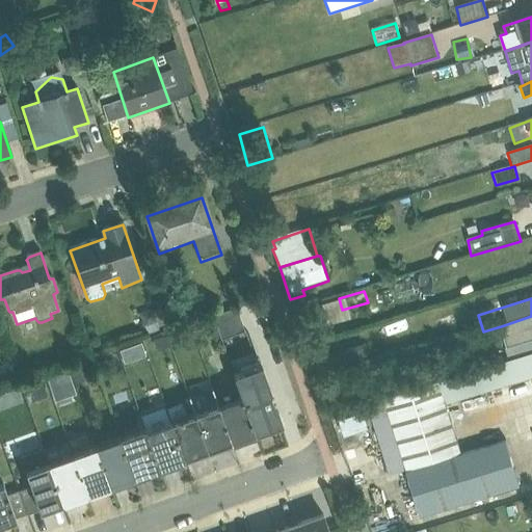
[(167,321),(164,310),(154,313),(153,312),(139,316),(144,328),(145,328),(149,339),(159,335),(157,325),(167,321)]
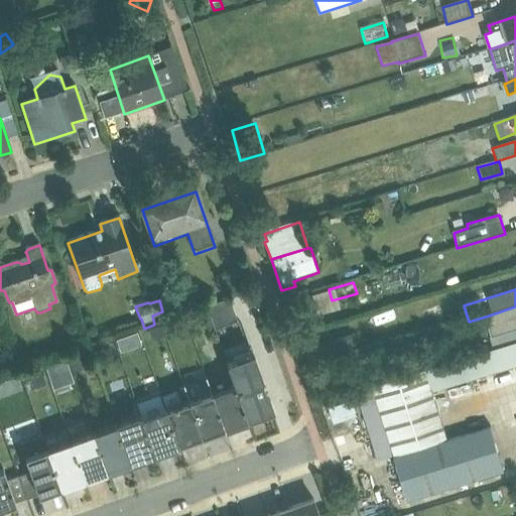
[(230,301),(207,309),(215,332),(238,324),(230,301)]
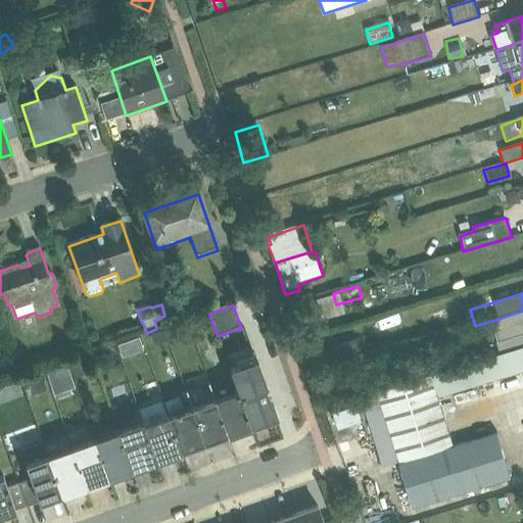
[(522,311),(492,321),(500,343),(522,336),(522,311)]
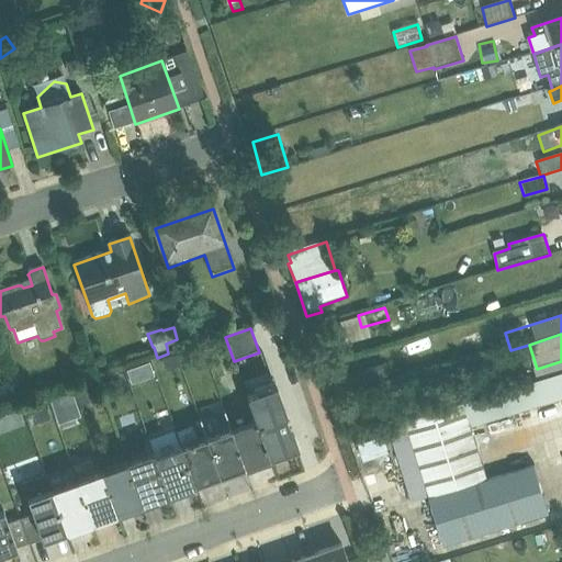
[(177,356),(163,361),(166,373),(181,368),(177,356)]
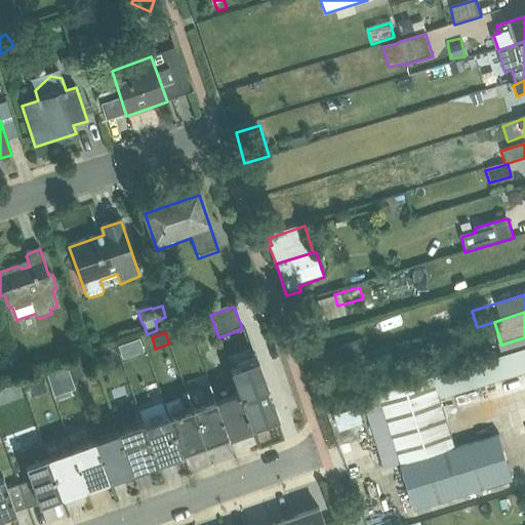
[(115,339),(118,360),(140,356),(137,335),(115,339)]
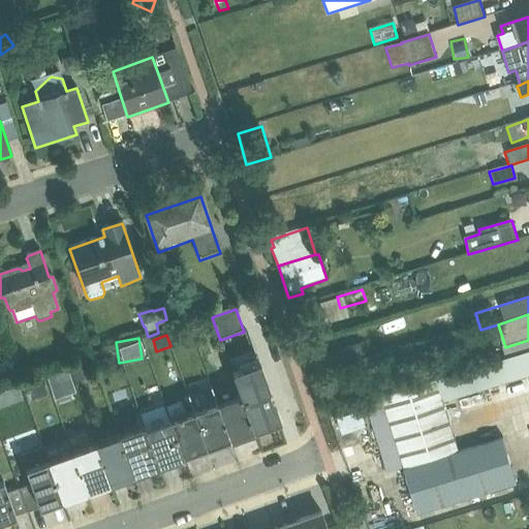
[(359,338),(341,343),(347,364),(365,359),(359,338)]
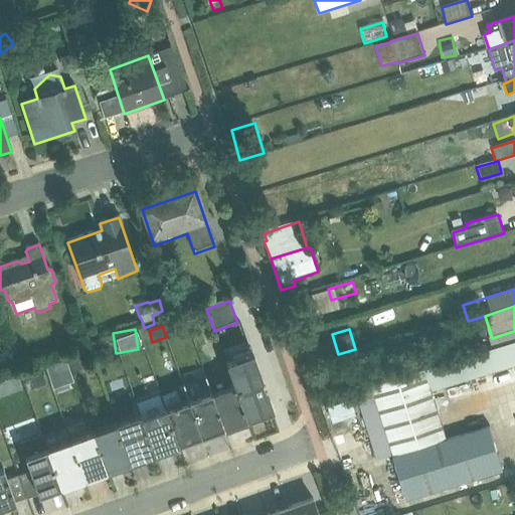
[(393,458),(447,441),(432,392),(514,365),(514,344),(354,391),(377,462),(393,456),(393,458)]
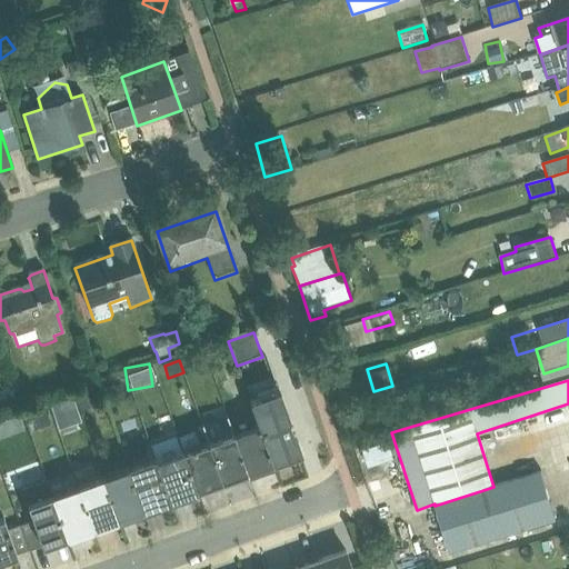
[(100,408),(92,389),(75,396),(81,415),(100,408)]
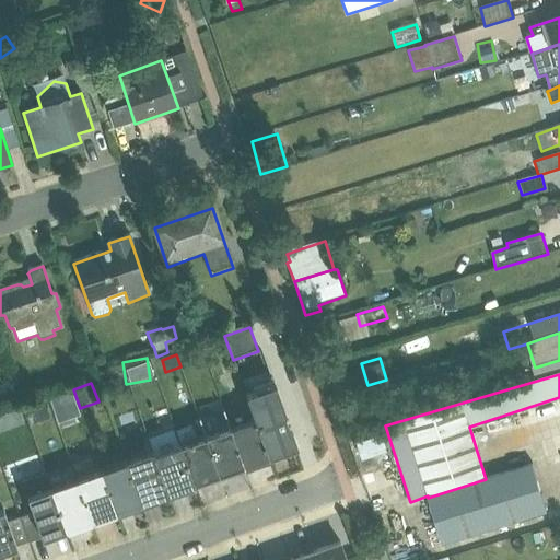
[(269,458),(295,448),(273,387),(248,397),(256,422),(269,458)]
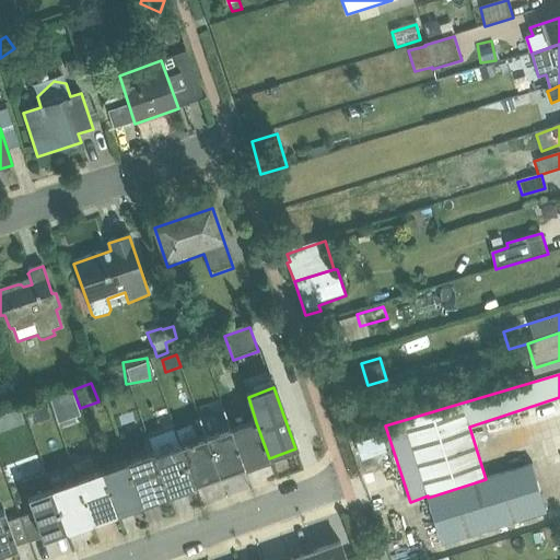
[(80,419),(71,393),(49,399),(58,426),(80,419)]
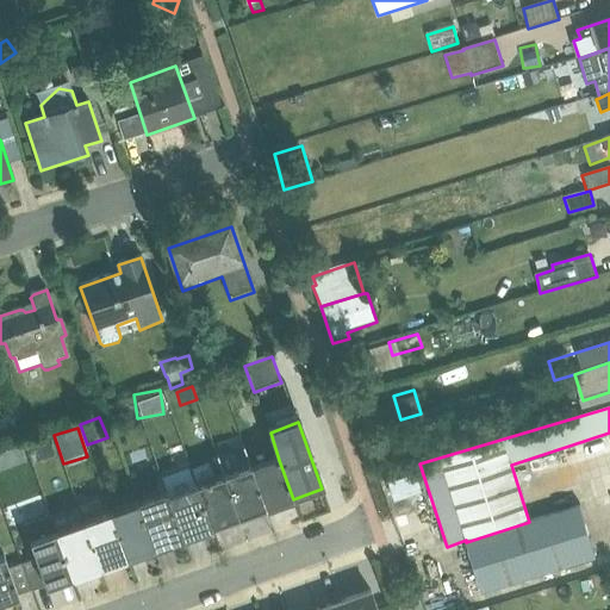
[(54,458),(48,439),(26,446),(33,465),(54,458)]
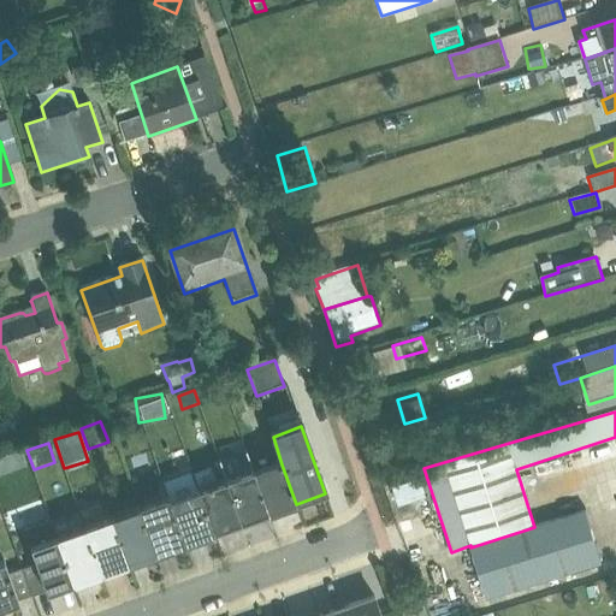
[(0,477),(28,468),(23,451),(0,458),(0,477)]
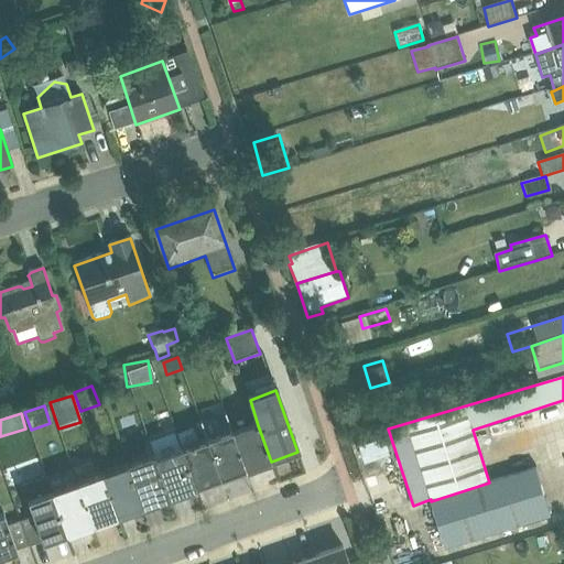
[(271,462),(258,425),(232,434),(246,470),(271,462)]
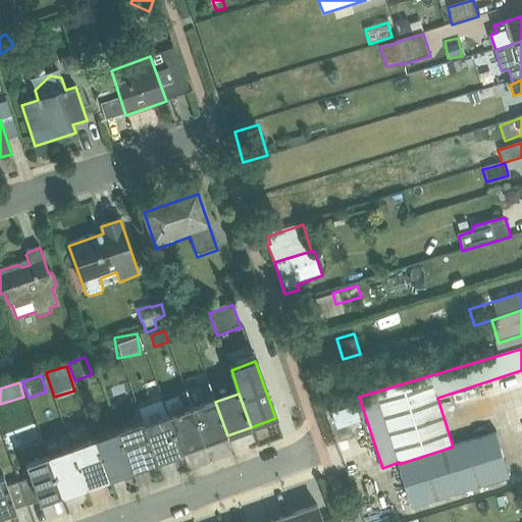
[(204,444),(227,435),(215,402),(192,408),(204,444)]
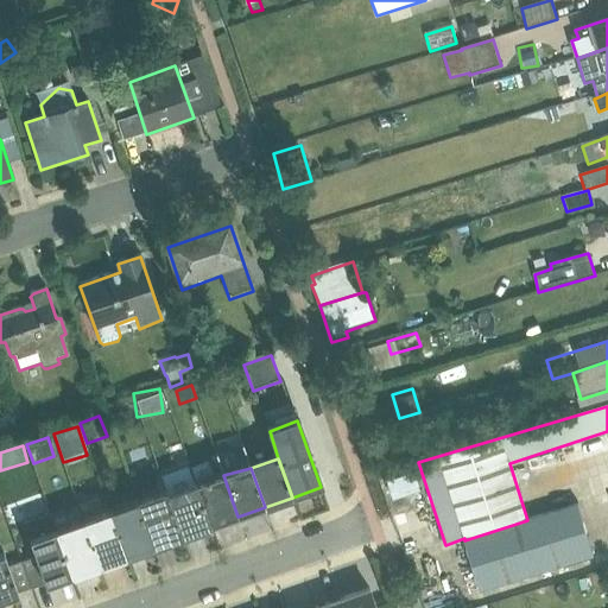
[(238,517),(223,475),(197,485),(211,526),(238,517)]
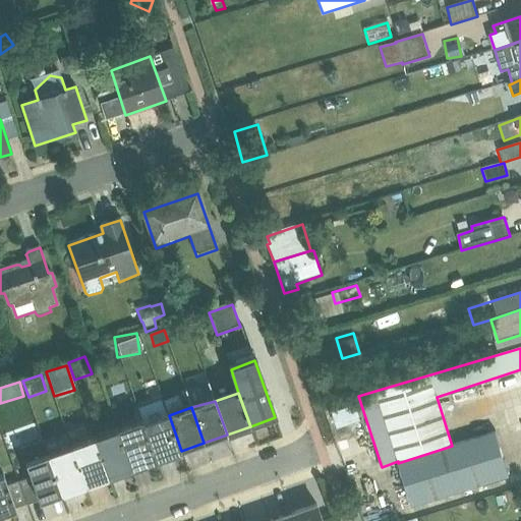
[(332,429),(344,429),(344,409),(332,409),(332,429)]
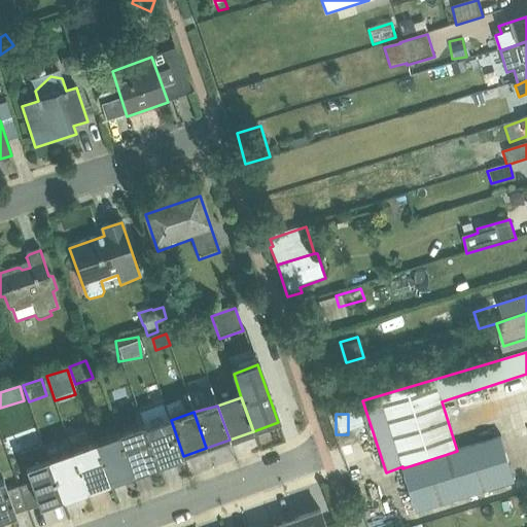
[(157,465),(183,456),(171,420),(146,429),(157,465)]
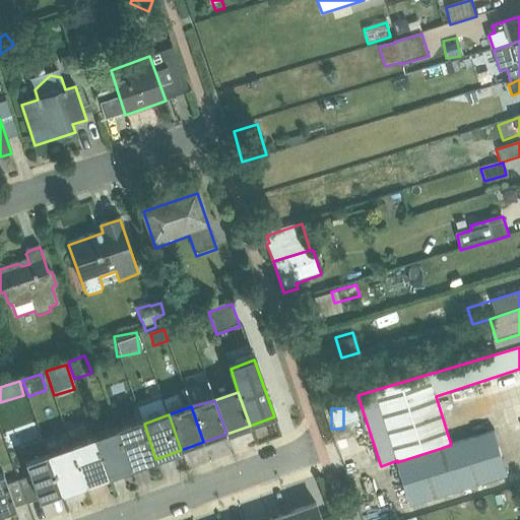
[(155,459),(144,424),(142,419),(117,429),(131,468),(155,459)]
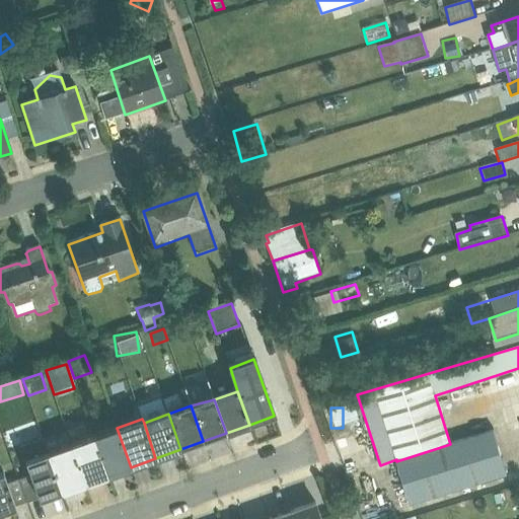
[(107,475),(94,437),(92,437),(88,425),(67,432),(84,484),(107,475)]
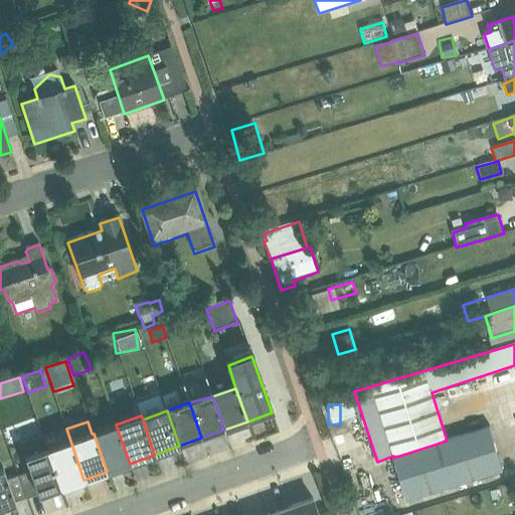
[(107,472),(130,464),(116,424),(94,434),(107,472)]
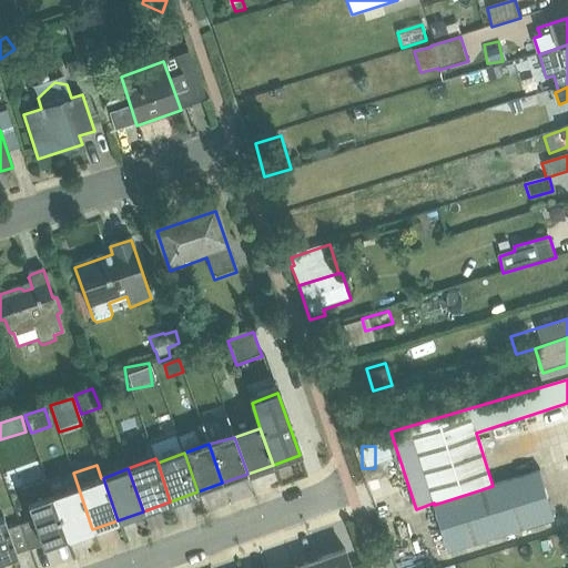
[(67,538),(92,529),(73,473),(47,482),(67,538)]
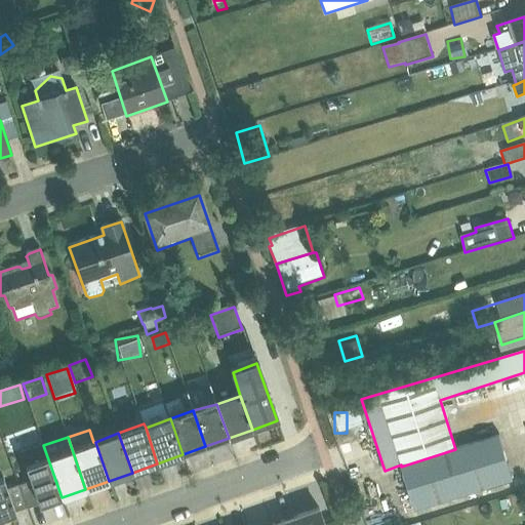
[(455,449),(401,467),(415,512),(513,481),(499,438),(455,449)]
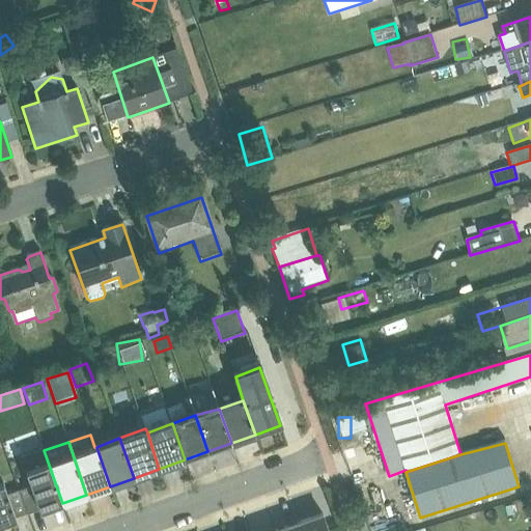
[(62,503),(44,450),(22,457),(32,488),(19,493),(27,516),(62,503)]
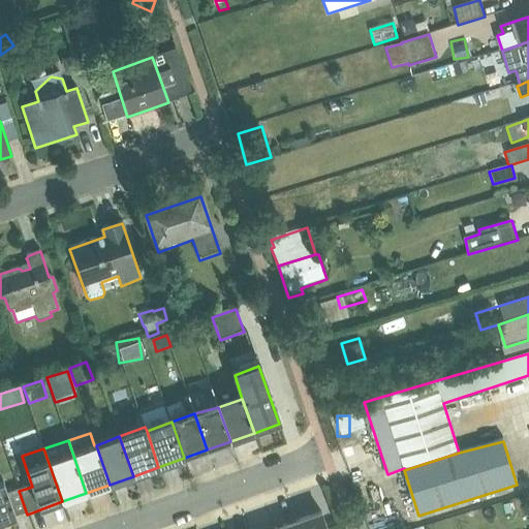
[(0,523),(27,515),(19,491),(8,494),(4,483),(0,484),(0,523)]
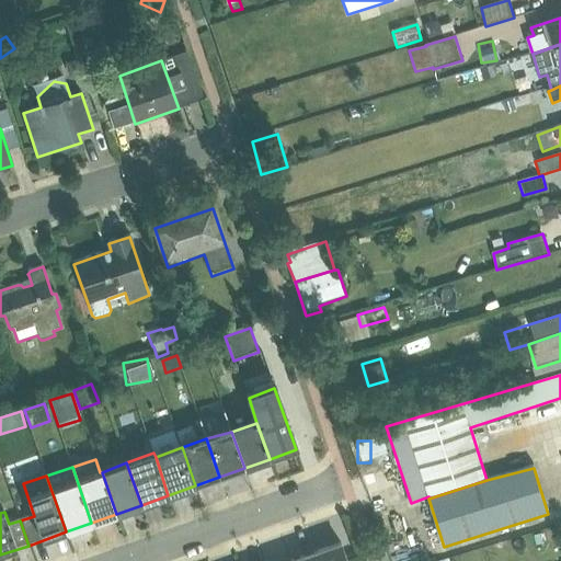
[(346,560),(341,546),(316,554),(318,560),(346,560)]
